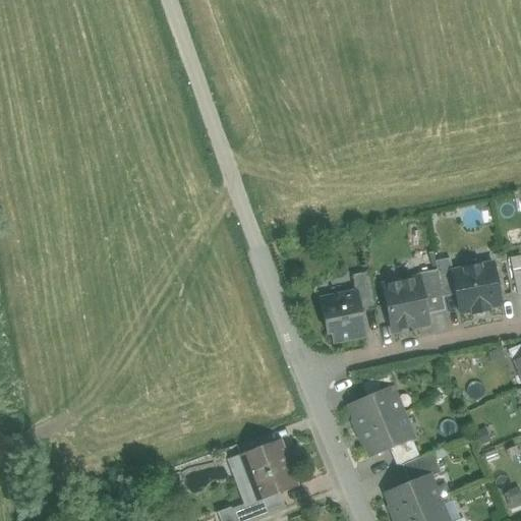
[(520,255),(511,257),(518,294),(520,293),(520,255)]
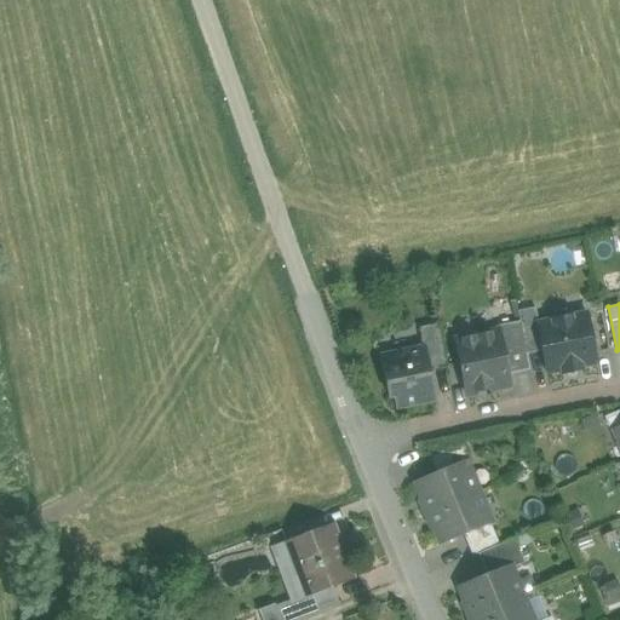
[(544,351),(539,322),(535,306),(518,310),(521,322),(526,355),(544,351)]
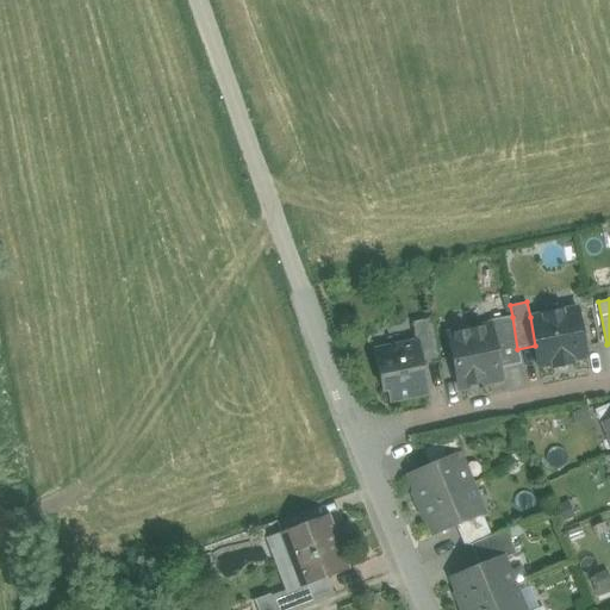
[(541,316),(530,317),(535,346),(539,367),(552,365),(553,369),(574,366),(573,360),(587,358),(578,309),(564,311),(559,306),(547,309),(541,316)]
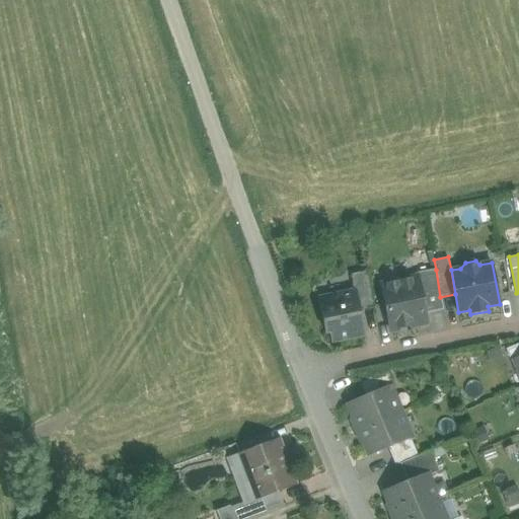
[(417,273),(418,276),(424,313),(443,310),(440,297),(436,270),(417,273)]
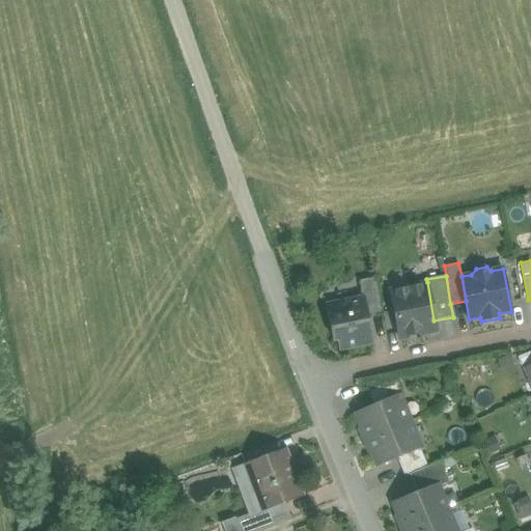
[(362,281),(365,299),(368,317),(383,315),(376,278),(362,281)]
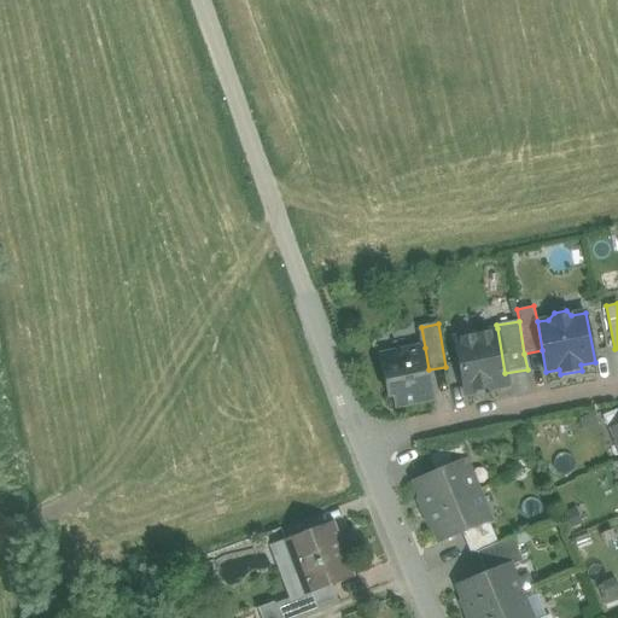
[(505,373),(497,328),(455,336),(465,391),(507,384),(505,373)]
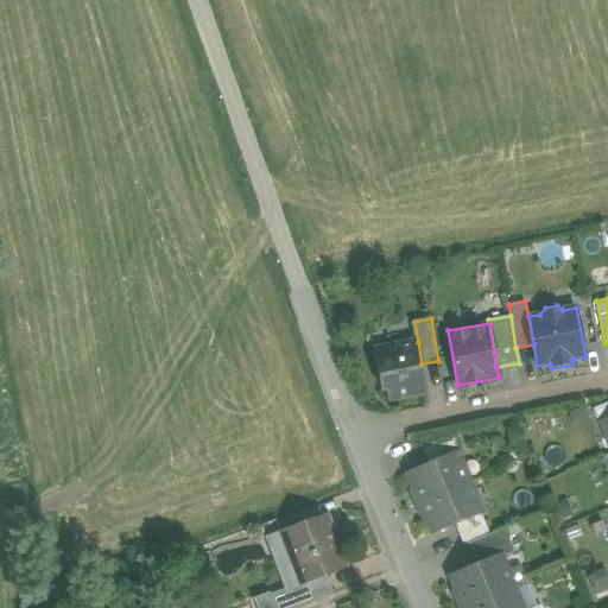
[(418,342),(372,349),(380,392),(386,391),(388,400),(426,393),(422,363),(418,342)]
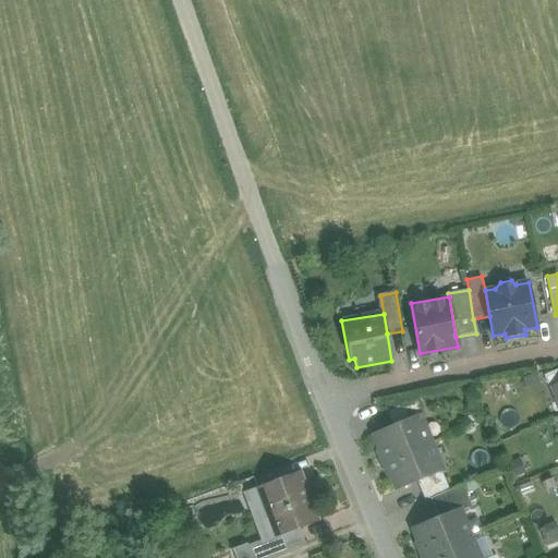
[(549,389),(554,388),(557,386),(557,368),(544,375),(549,389)]
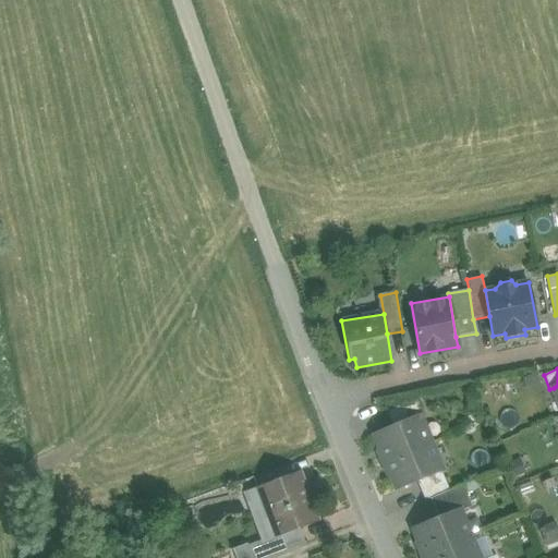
[(386,410),(393,427),(421,415),(424,414),(417,397),(386,410)]
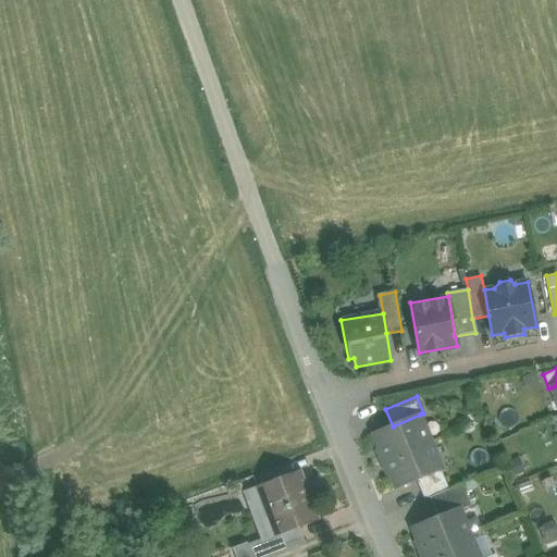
[(420,415),(393,426),(372,434),(383,461),(431,442),(420,415)]
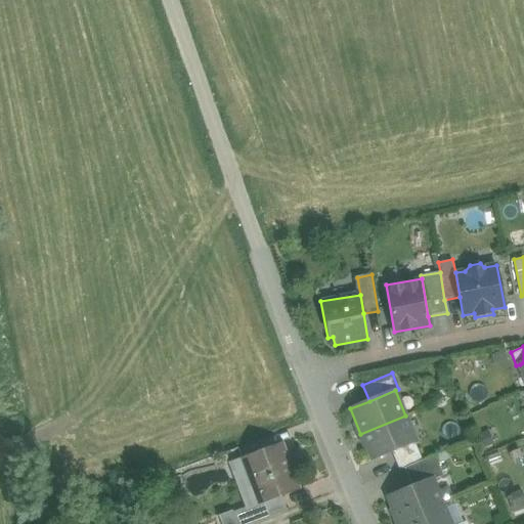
[(392,452),(416,442),(417,442),(405,416),(360,434),(372,461),(392,452)]
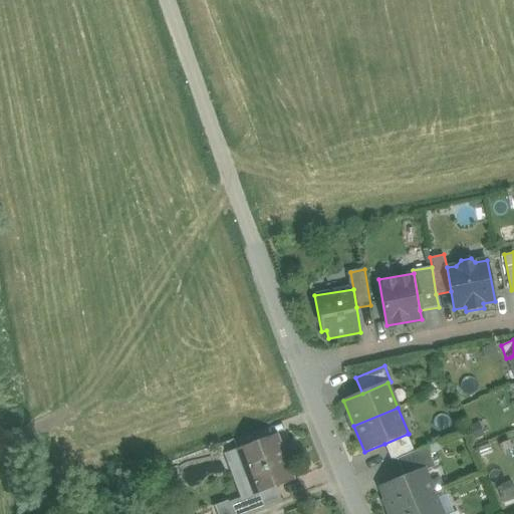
[(477,423),(468,427),(473,439),(483,435),(477,423)]
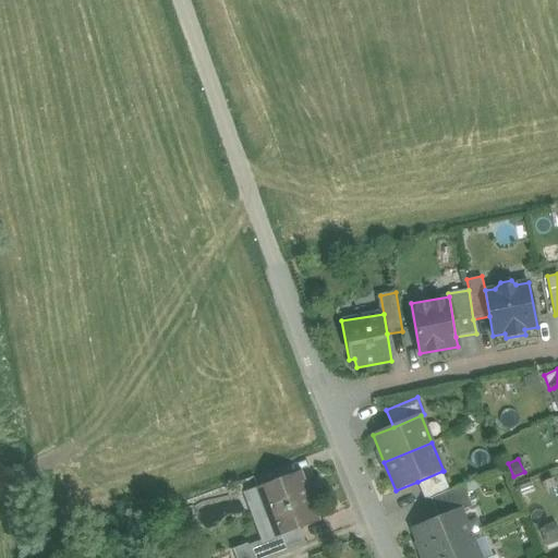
[(450,488),(443,471),(417,482),(425,499),(431,497),(450,488)]
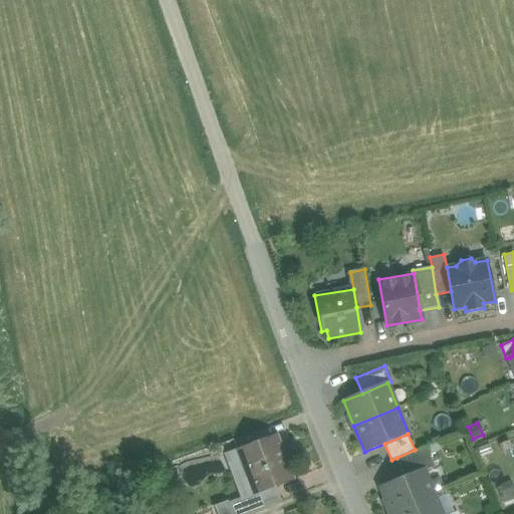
[(277,436),(237,451),(253,494),(254,495),(276,486),(293,480),(277,436)]
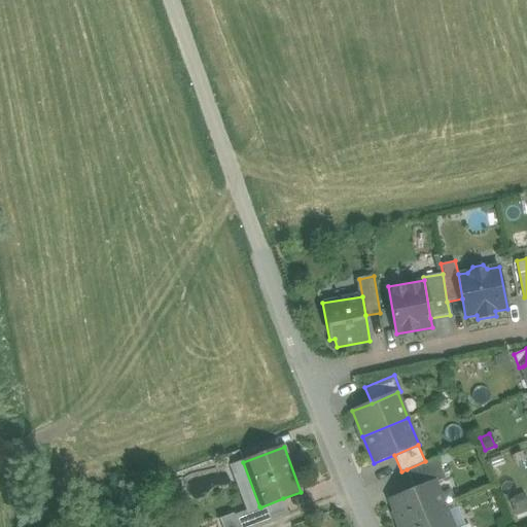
[(407,469),(415,489),(435,481),(445,477),(436,457),(425,461),(407,469)]
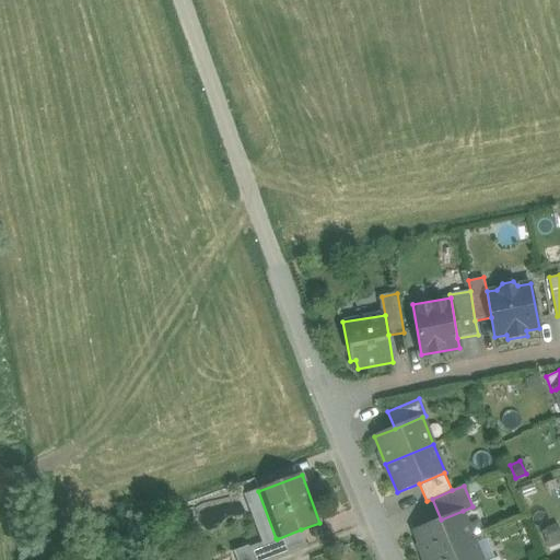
[(463,511),(441,520),(413,531),(426,558),(474,538),(463,511)]
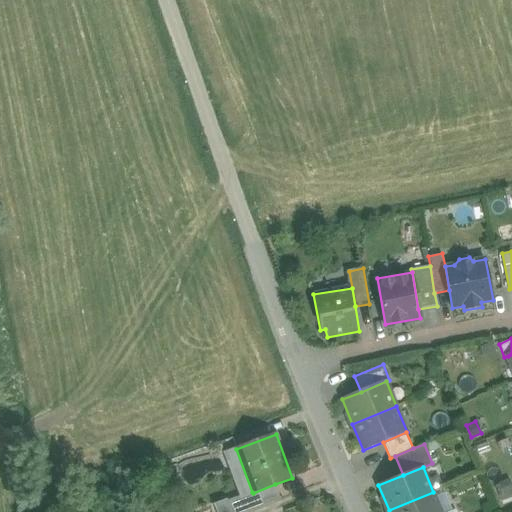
[(511,490),(507,479),(498,483),(503,497),(511,493),(511,490)]
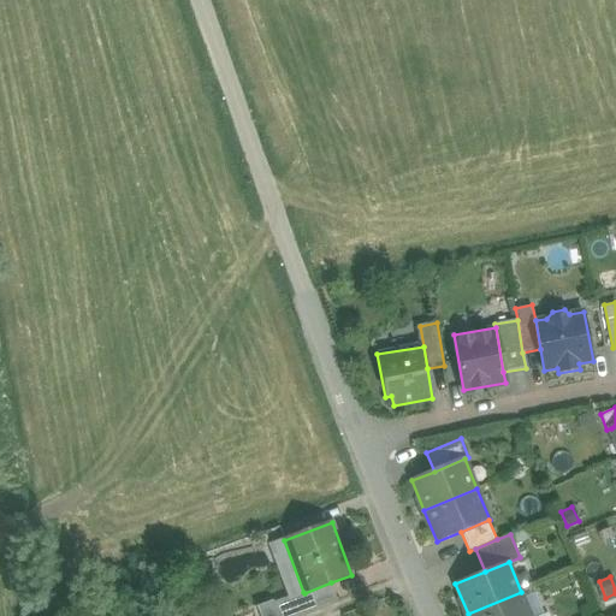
[(331,582),(304,593),(303,592),(288,597),(290,602),(294,615),(297,615),(338,600),(331,582)]
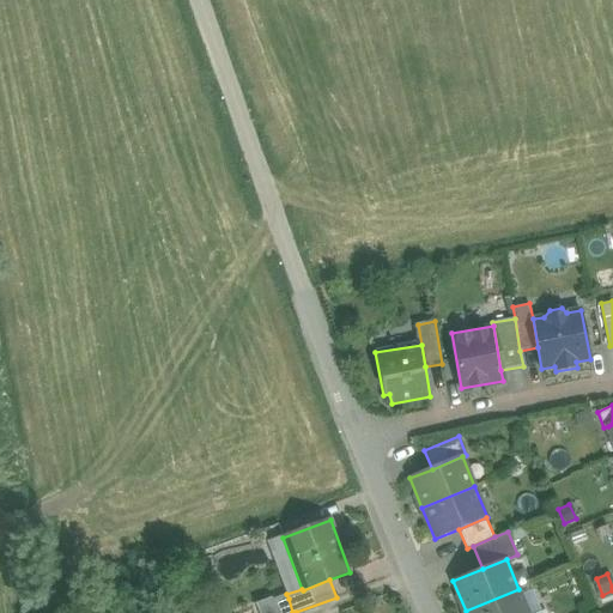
[(466,612),(528,612),(519,589),(466,611),(466,612)]
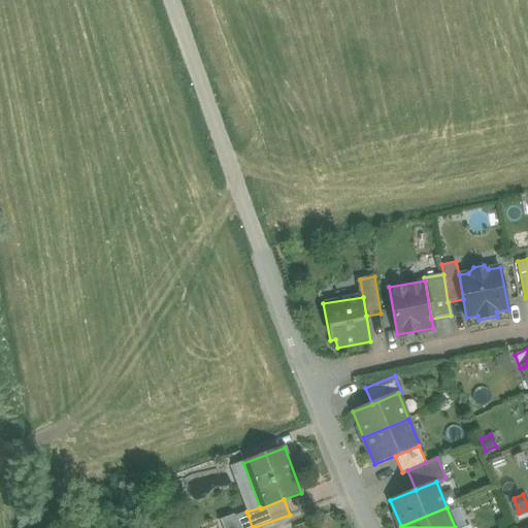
[(252,527),(249,516),(236,520),(238,527),(252,527)]
